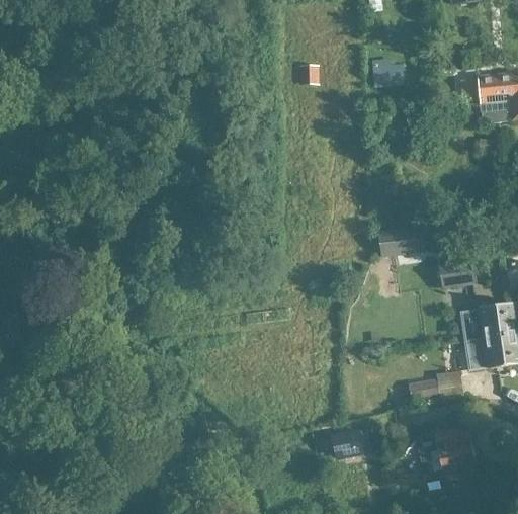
[(391,56),(371,58),(373,84),(404,82),(402,62),(392,63),(391,56)]
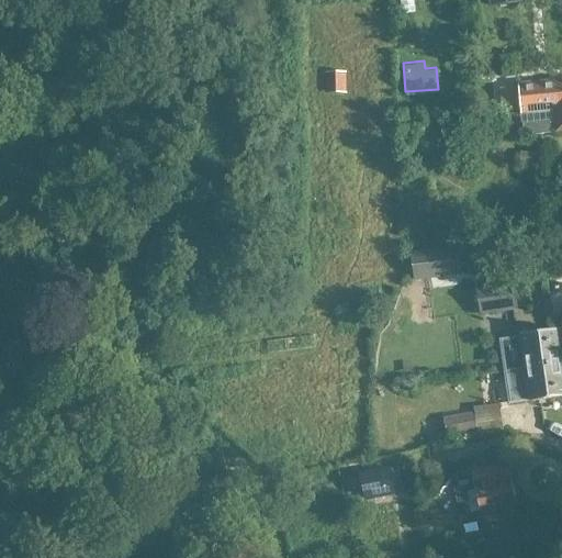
[(326,67),(326,89),(347,89),(346,67),(326,67)]
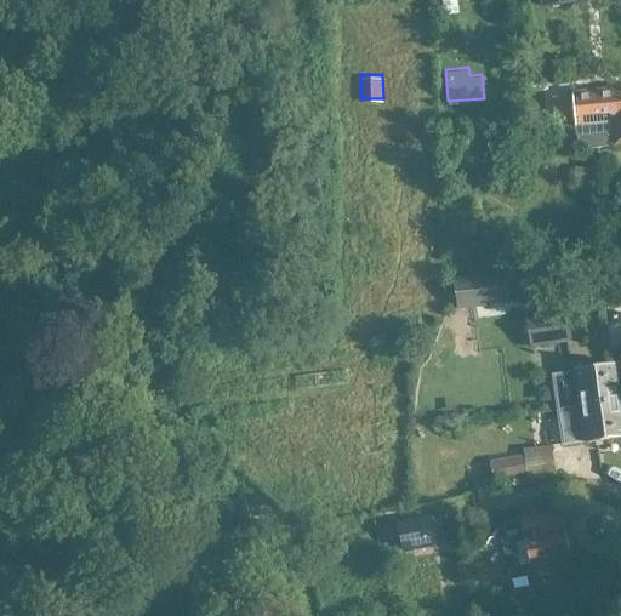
[(575,87),(576,117),(620,112),(620,83),(607,84),(607,85),(575,87)]
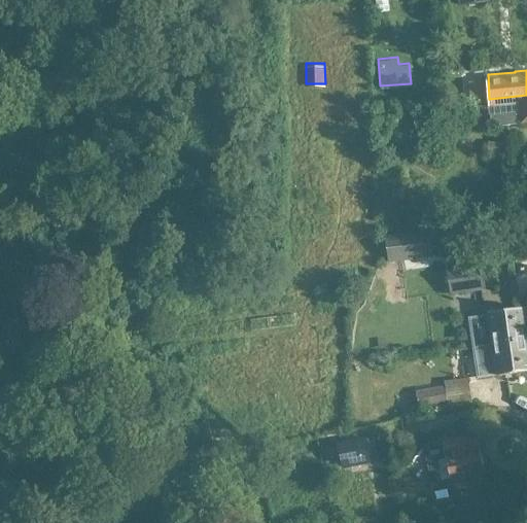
[(526,95),(489,99),(491,124),(519,120),(526,119),(526,95)]
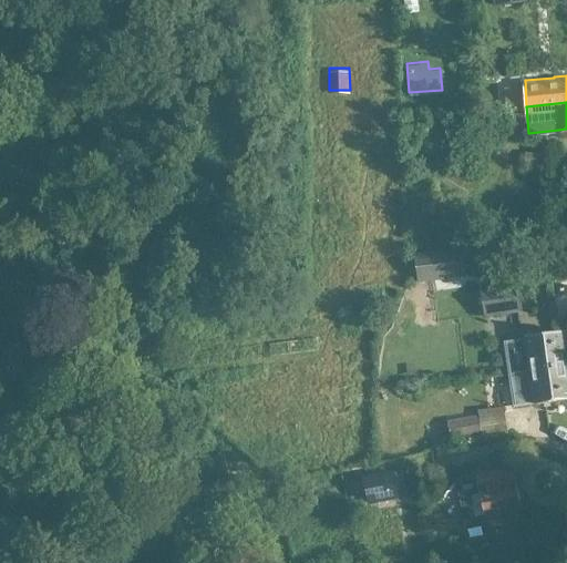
[(415,243),(418,279),(464,274),(460,237),(415,243)]
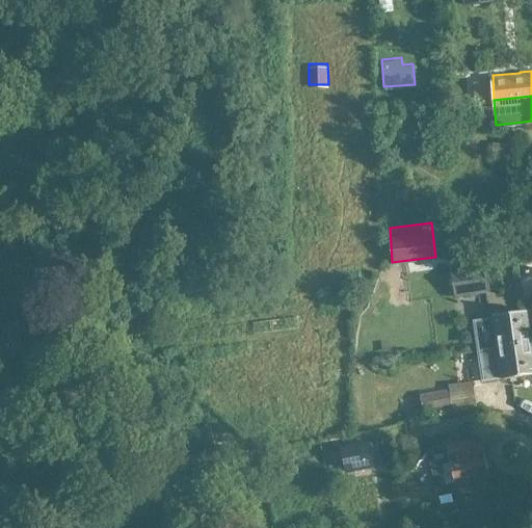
[(453,271),(456,291),(488,287),(485,266),(453,271)]
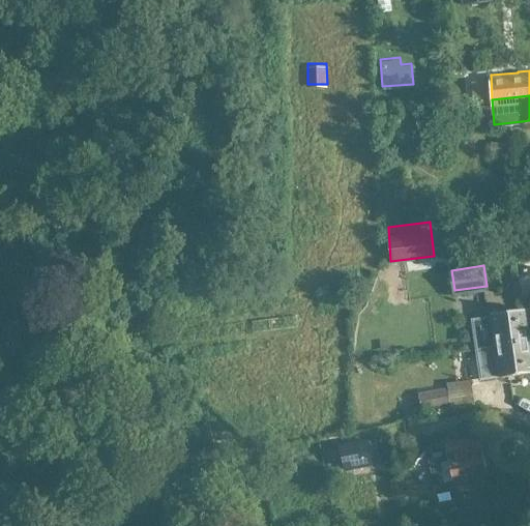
[(489,313),(494,341),(528,335),(524,307),(489,313)]
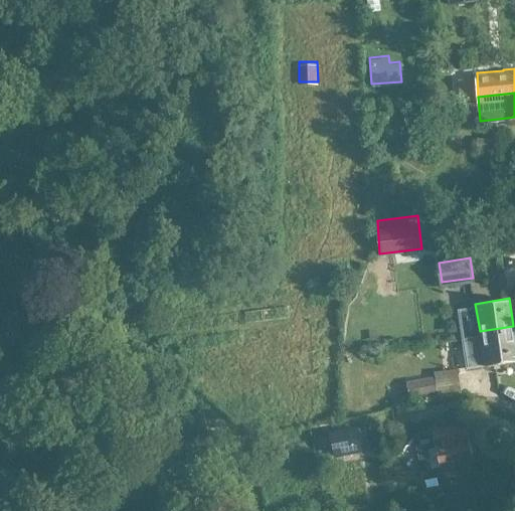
[(514,337),(513,326),(480,331),(481,342),(479,342),(477,334),(462,337),(466,365),(481,362),(479,348),(482,348),(485,364),(514,359),(514,337)]
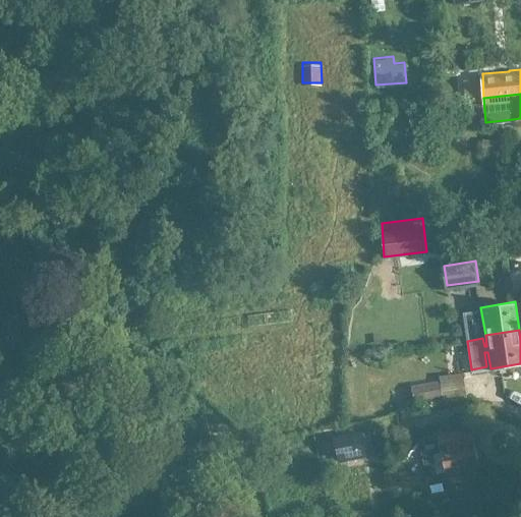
[(461,395),(458,374),(439,377),(439,378),(410,383),(410,385),(404,386),(407,403),(461,395)]
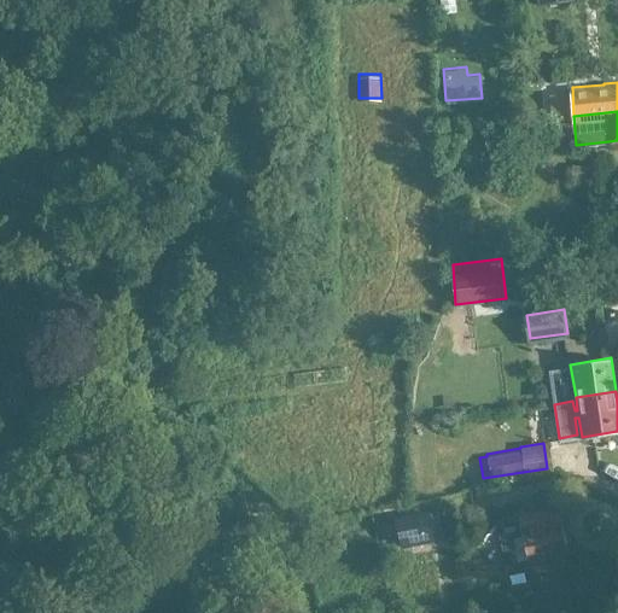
[(495,518),(505,562),(573,549),(565,505),(495,518)]
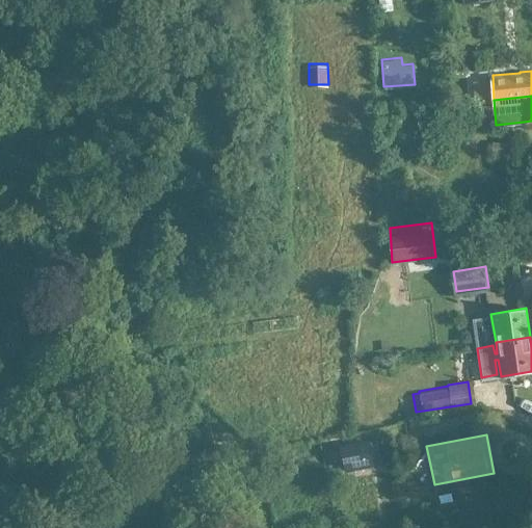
[(339,444),(344,470),(373,465),(369,439),(339,444)]
